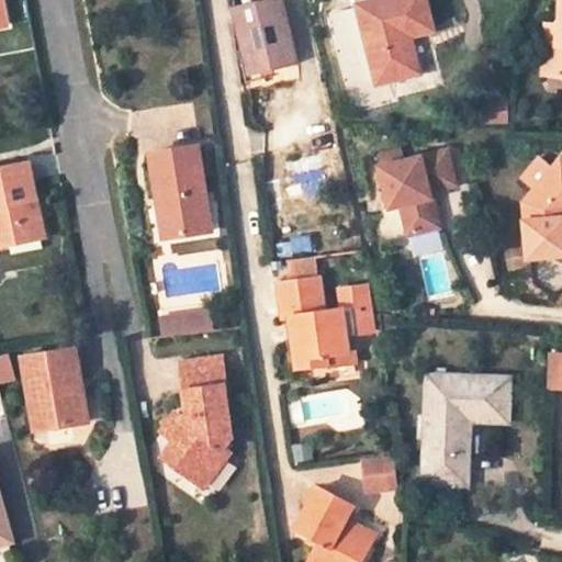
[(284,0),(256,0),(237,4),(247,47),(255,46),(259,65),(261,71),(300,64),(284,0)]
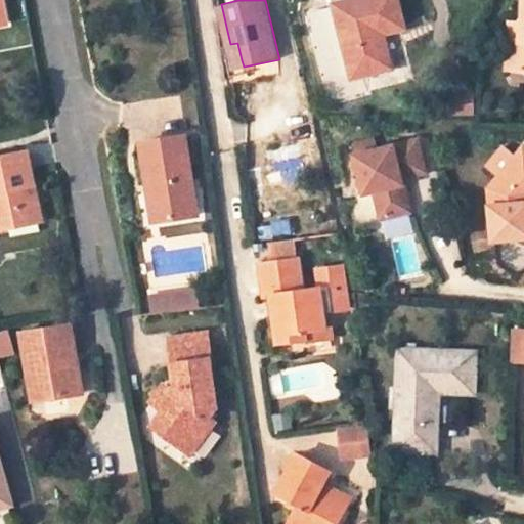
[(390,69),(382,34),(403,28),(396,0),(347,0),(336,3),(352,78),(390,69)]
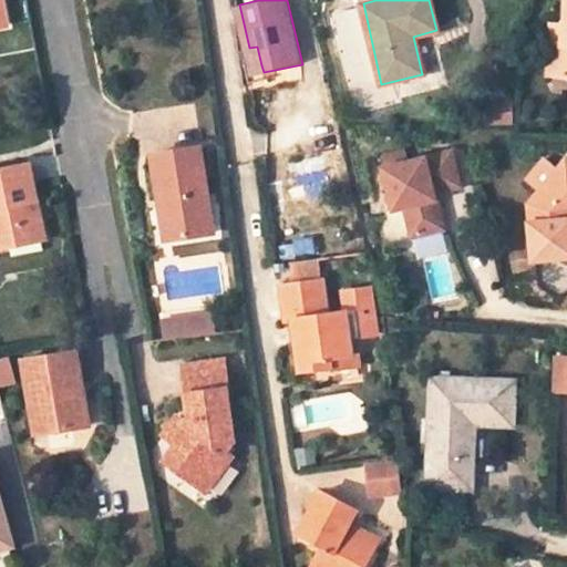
[(566,0),(565,22),(564,43),(557,43),(555,73),(566,74),(566,0)]
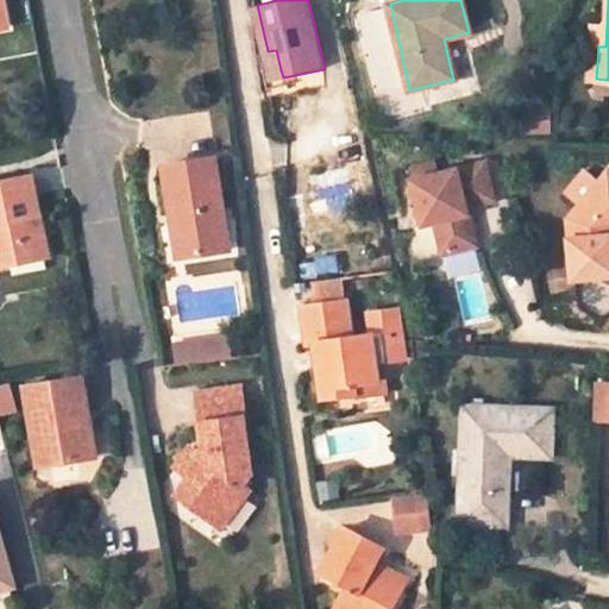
[(607,24),(592,23),(586,77),(596,79),(598,46),(606,46),(607,24)]
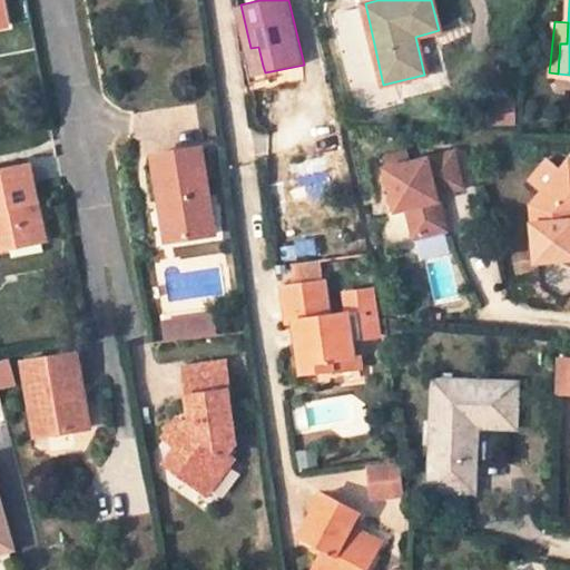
[(251,48),(245,50),(249,68),(263,66),(258,47),(251,48)]
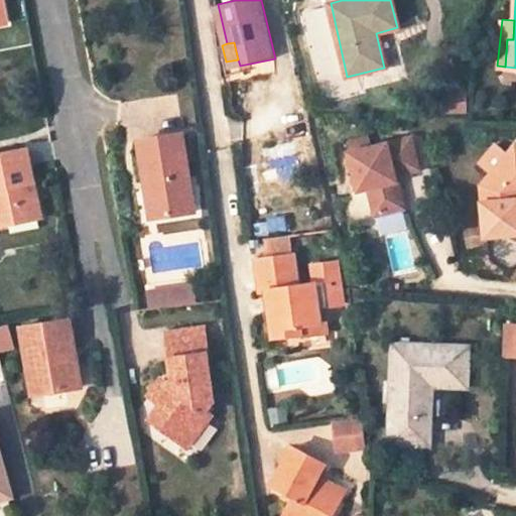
[(183,134),(141,140),(145,176),(153,175),(159,217),(195,212),(183,134)]
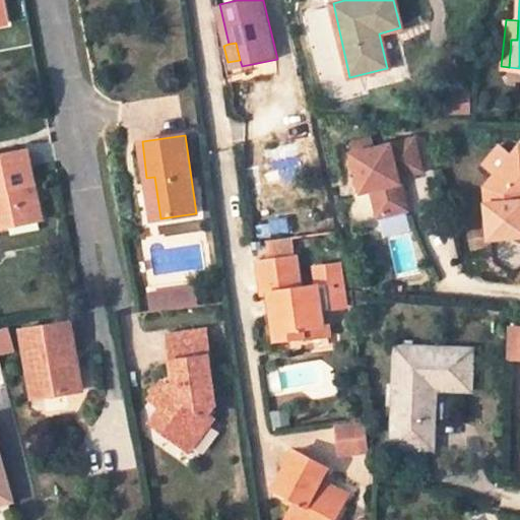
[(355,145),(356,155),(374,152),(372,142),(355,145)]
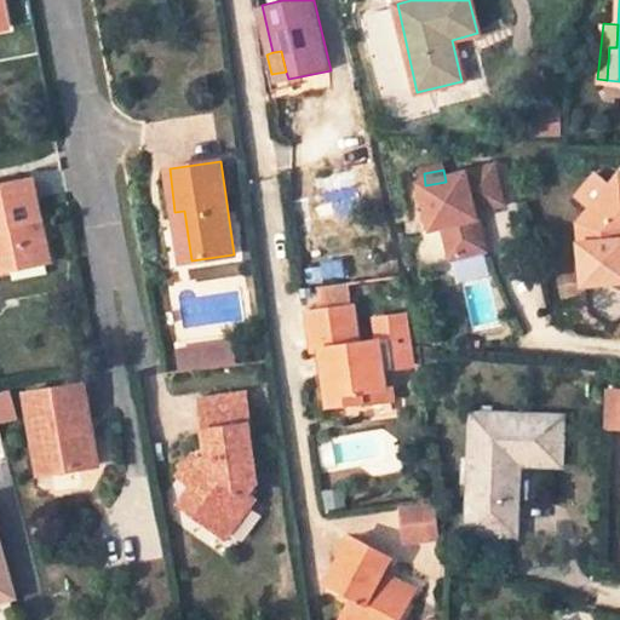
[(500,210),(493,172),(446,182),(425,185),(423,185),(431,230),(443,228),(449,259),(482,253),(475,214),(500,210)]
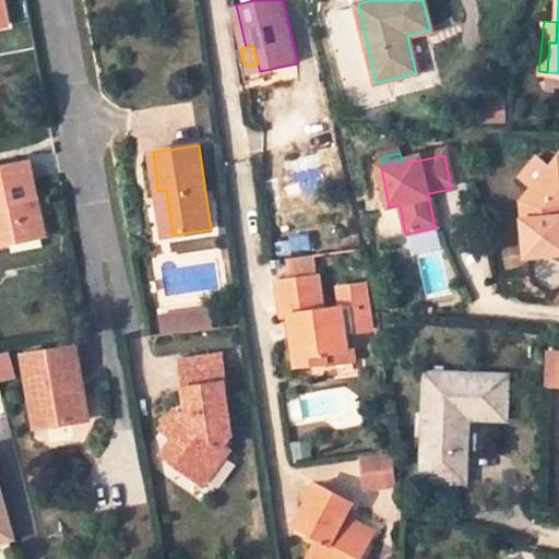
[(31,162),(0,167),(0,230),(2,244),(44,236),(31,162)]
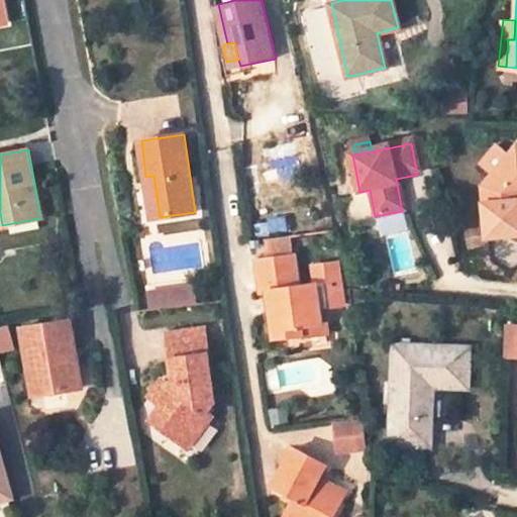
[(516,151),(488,186),(487,230),(516,230),(516,151)]
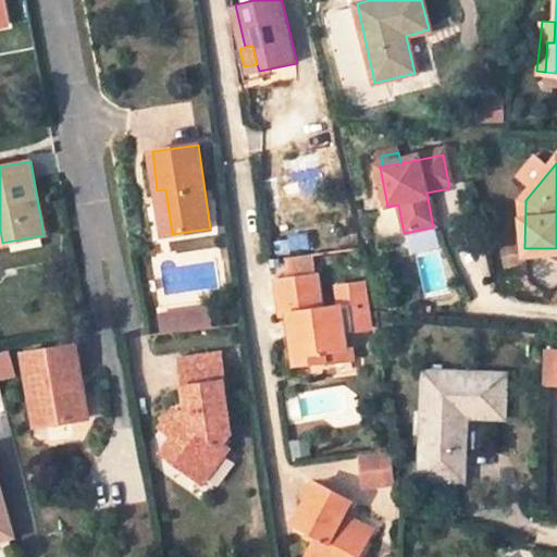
[(164,235),(172,234),(165,189),(157,190),(164,235)]
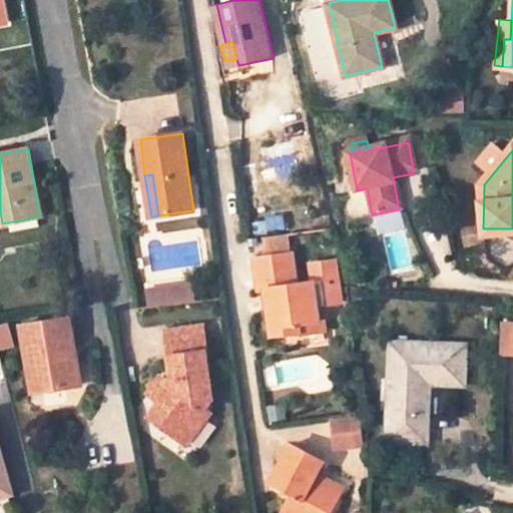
[(268,293),(274,338),(302,335),(301,327),(306,326),(321,324),(318,302),(316,286),(298,288),(294,257),(257,262),(261,294),(268,293)]
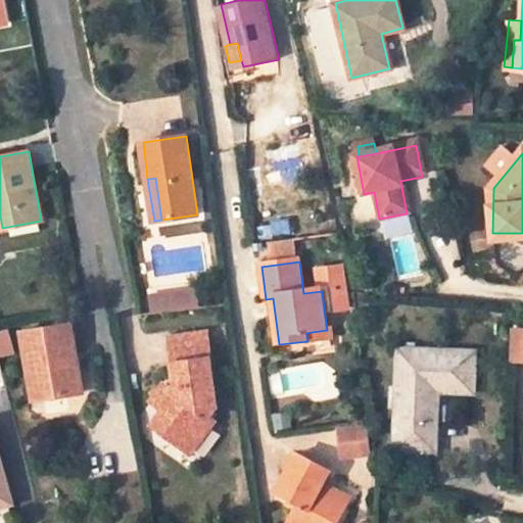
[(198,307),(196,286),(147,290),(148,312),(198,307)]
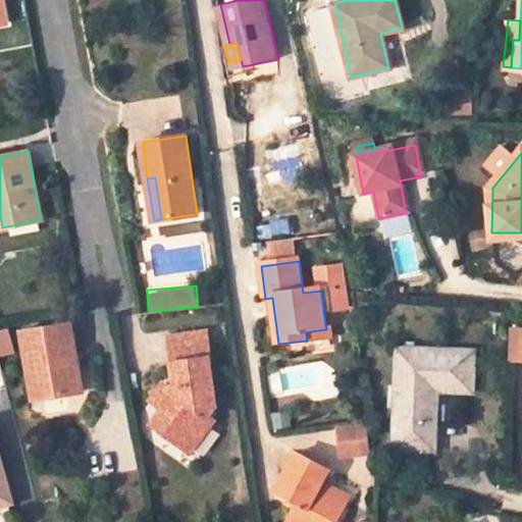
[(70,323),(23,332),(31,366),(38,364),(45,398),(83,392),(70,323)]
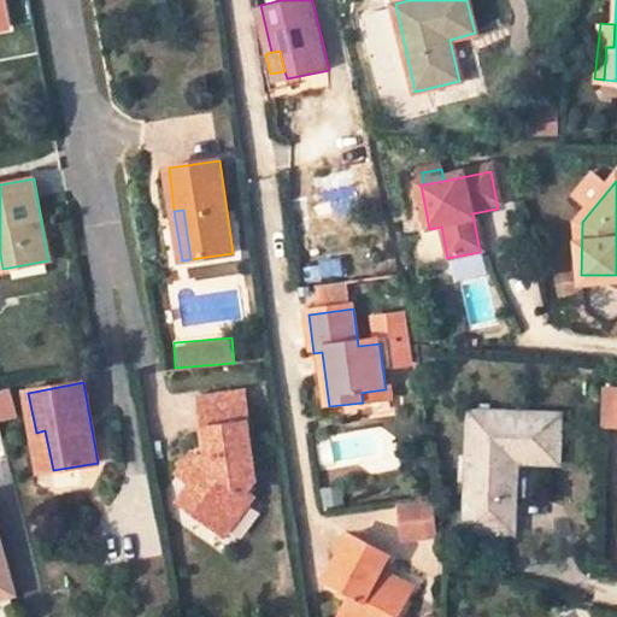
[(616,386),(603,386),(601,424),(616,424),(616,386)]
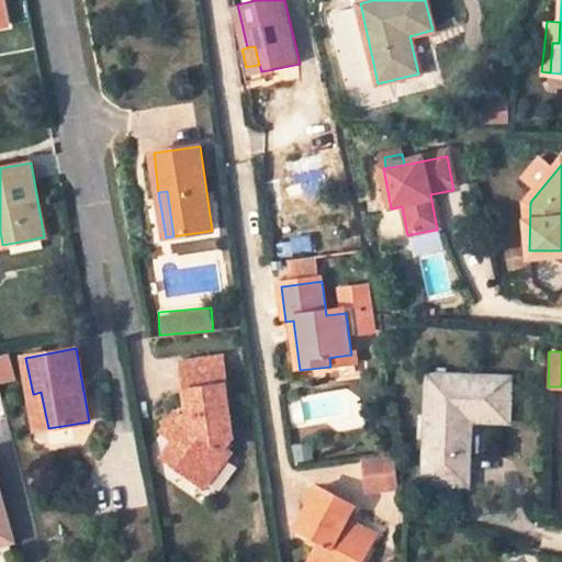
[(330,367),(357,363),(356,355),(351,355),(335,357),(329,358),(330,367)]
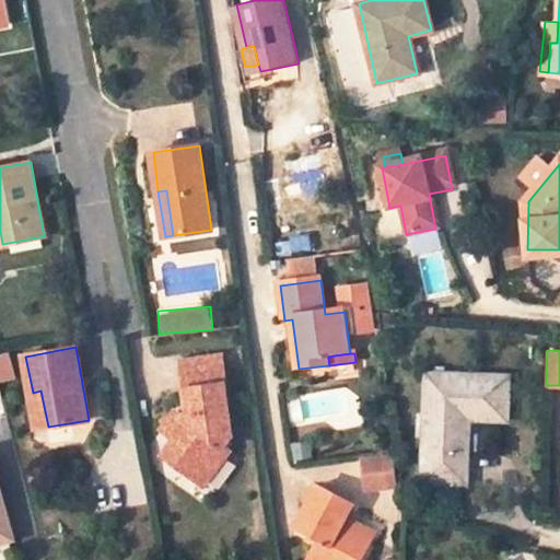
[(222,357),(182,363),(189,410),(185,417),(177,410),(164,430),(176,440),(165,455),(203,483),(229,451),(225,447),(234,436),(222,357)]
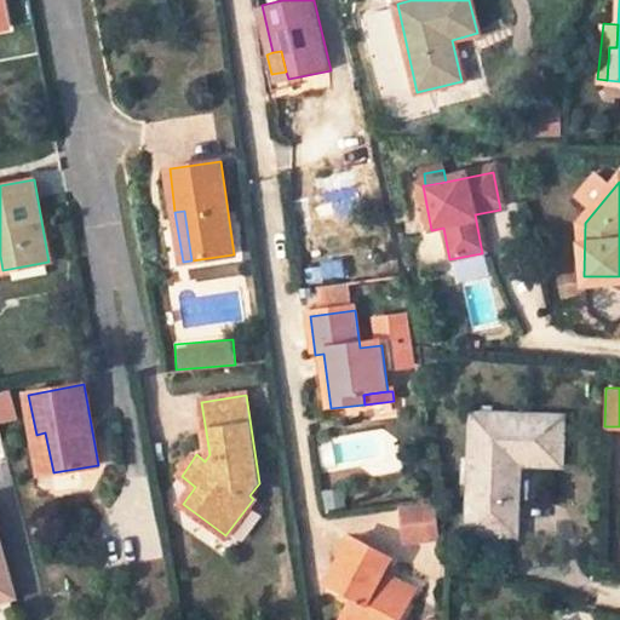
[(563,418),(475,415),(469,533),(515,535),(520,466),(562,466),(563,418)]
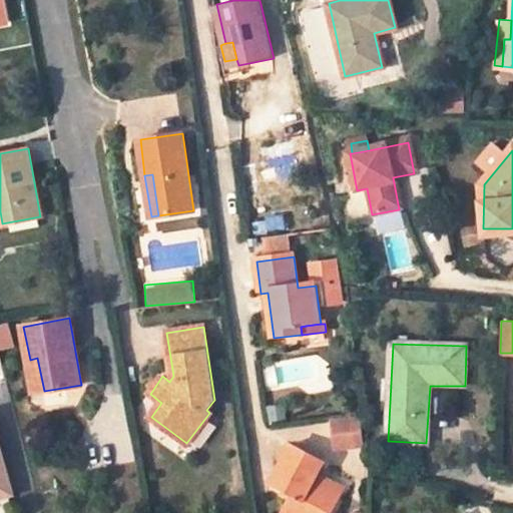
[(36,393),(44,391),(37,358),(30,360),(36,393)]
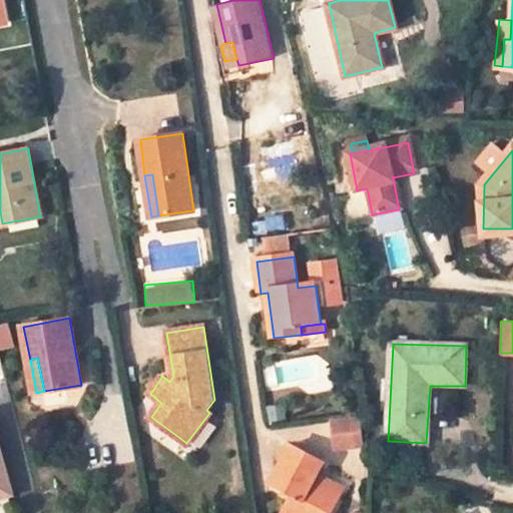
[(328,419),(334,451),(365,445),(359,413),(328,419)]
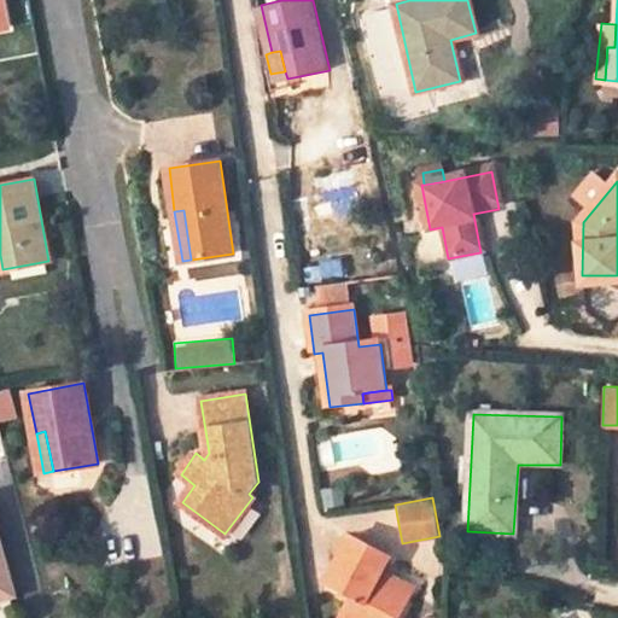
[(327,582),(353,596),(340,617),(397,617),(407,601),(374,584),(378,578),(390,558),(351,537),(327,582)]
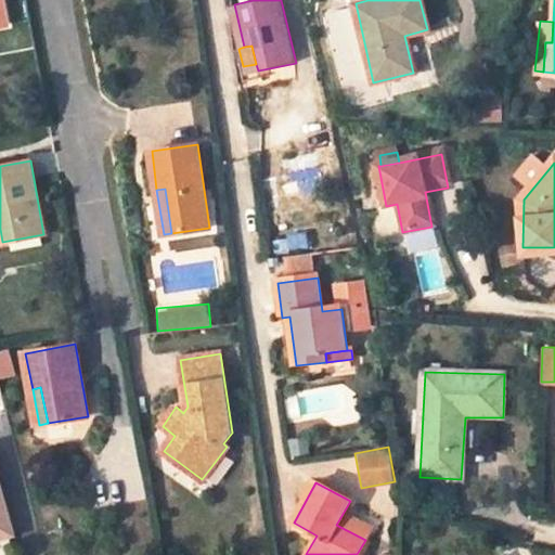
[(0,534),(13,532),(0,487),(0,534)]
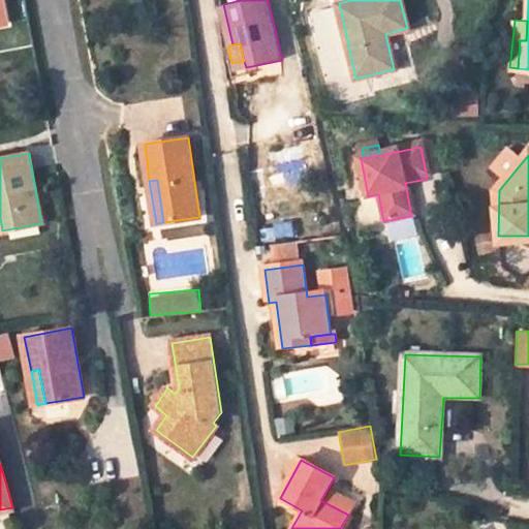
[(350,509),(323,495),(320,500),(348,515),(350,509)]
